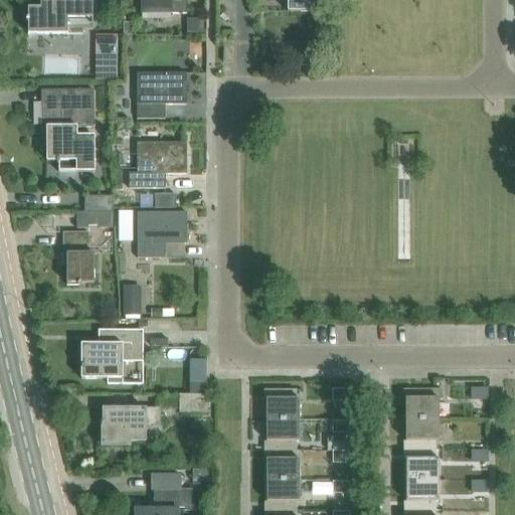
[(82,25),(92,25),(92,1),(88,1),(87,0),(52,0),(52,1),(40,1),(40,9),(28,9),(28,18),(26,18),(26,22),(28,22),(28,34),(67,34),(67,30),(82,30),(82,25)]
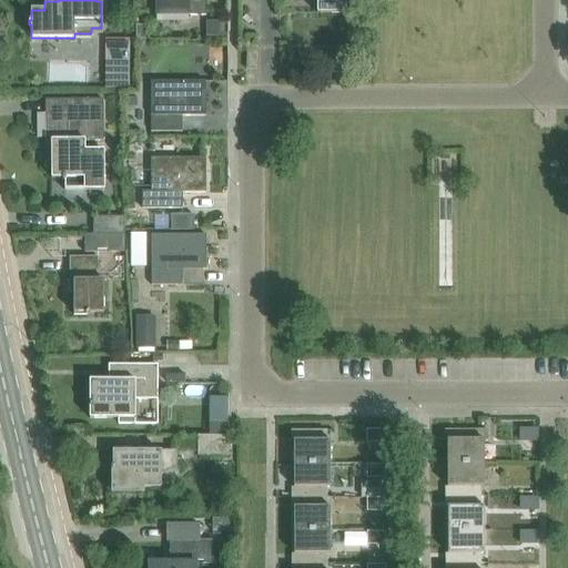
[(154,0),(154,11),(188,11),(188,16),(204,16),(204,0),(154,0)]
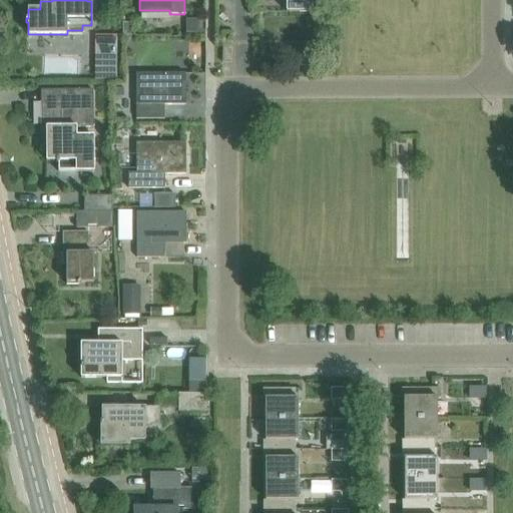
[(287,0),(287,13),(312,13),(312,0),(287,0)]
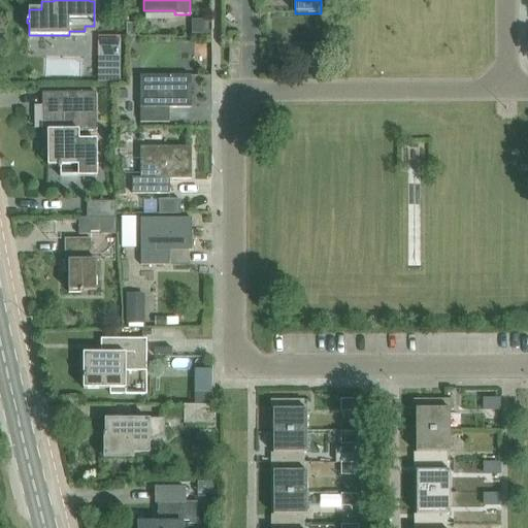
[(117,40),(99,40),(99,81),(117,81),(117,40)]
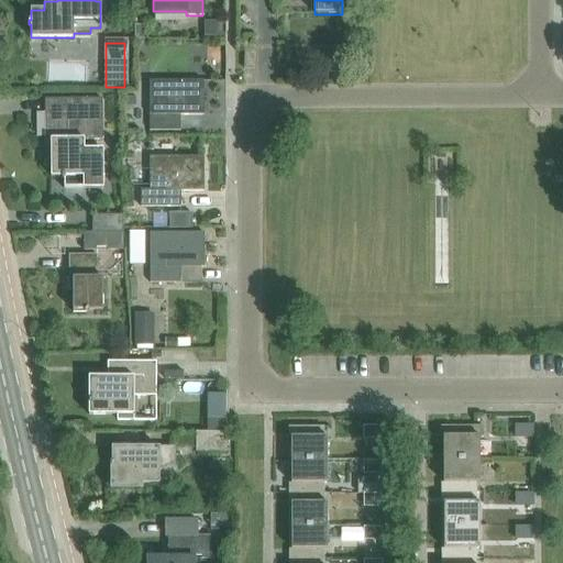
[(55,64),(69,63),(68,47),(55,47),(55,64)]
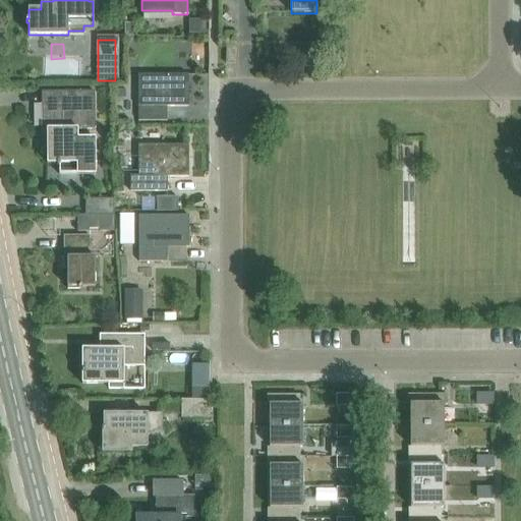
[(183,108),(183,75),(142,75),(142,107),(138,107),(138,121),(161,121),(161,108),(183,108)]
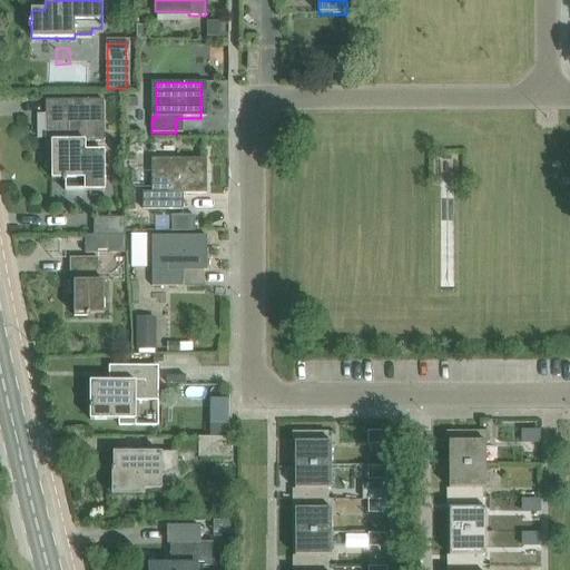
[(65,192),(104,190),(104,151),(85,151),(85,141),(104,141),(104,100),(45,100),(46,149),(51,150),(51,179),(62,179),(62,182),(65,182),(65,192)]
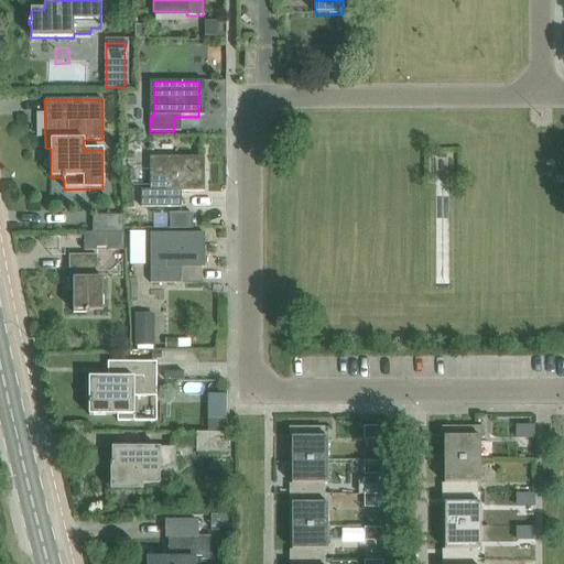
[(174,193),(199,193),(199,159),(143,159),(143,192),(134,192),(134,208),(174,208),(174,193)]
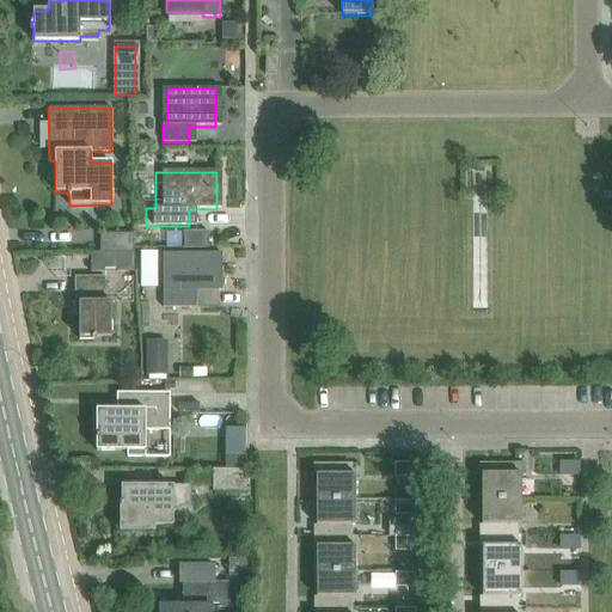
[(133,254),(133,236),(101,234),(99,254),(133,254)]
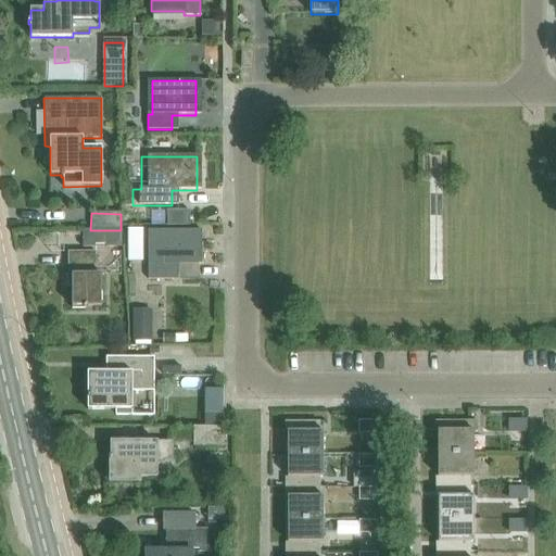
[(83,249),(115,249),(115,231),(83,232),(83,249)]
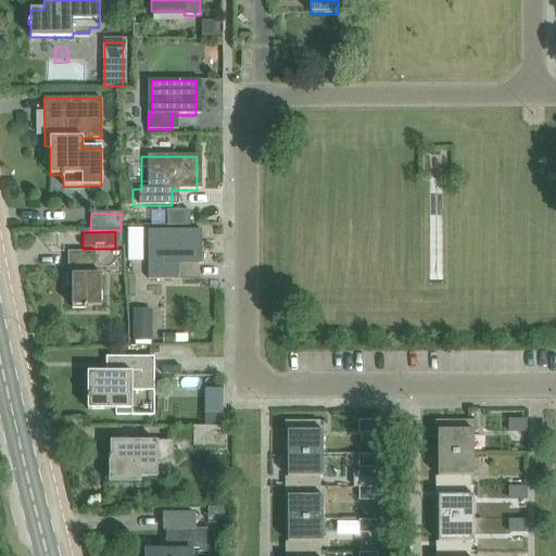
[(172,265),(197,265),(197,231),(153,231),(153,264),(148,264),(148,280),(173,280),(172,265)]
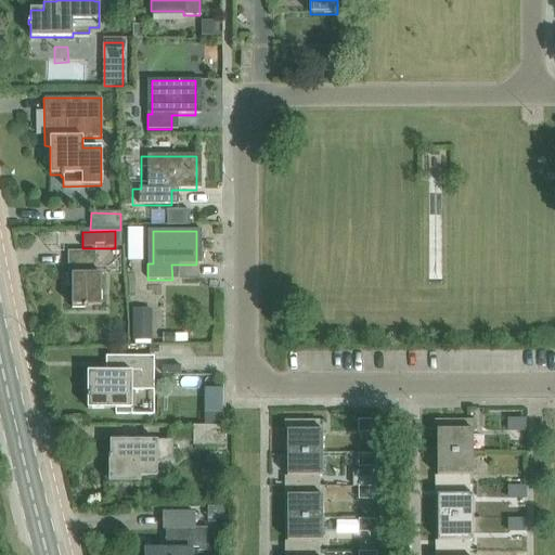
[(72,309),(84,309),(86,309),(86,307),(101,307),(101,275),(95,275),(95,253),(67,253),(68,286),(72,286),(72,307),(72,309)]
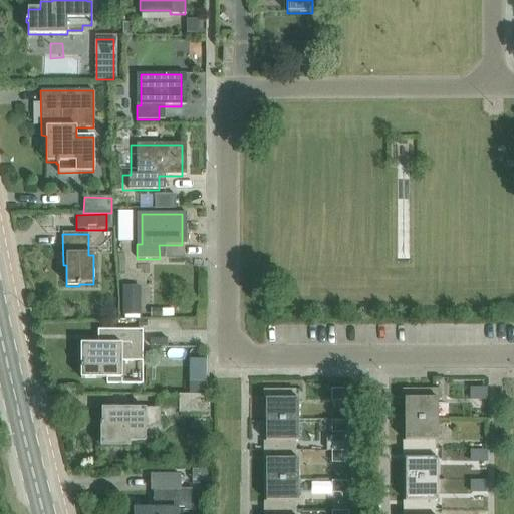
[(121,361),(143,361),(142,331),(106,331),(106,345),(80,345),(80,380),(106,380),(106,384),(121,384),(121,361)]
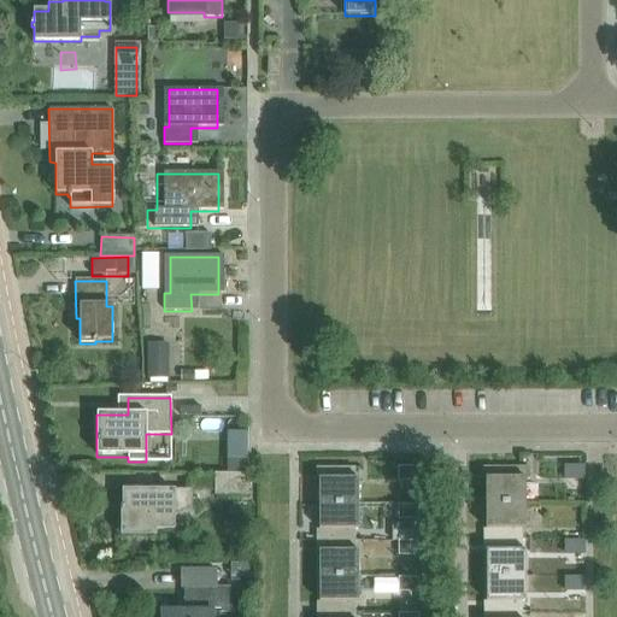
[(524,504),(524,479),(529,479),(529,468),(487,468),(487,479),(486,479),(486,504),(524,504)]
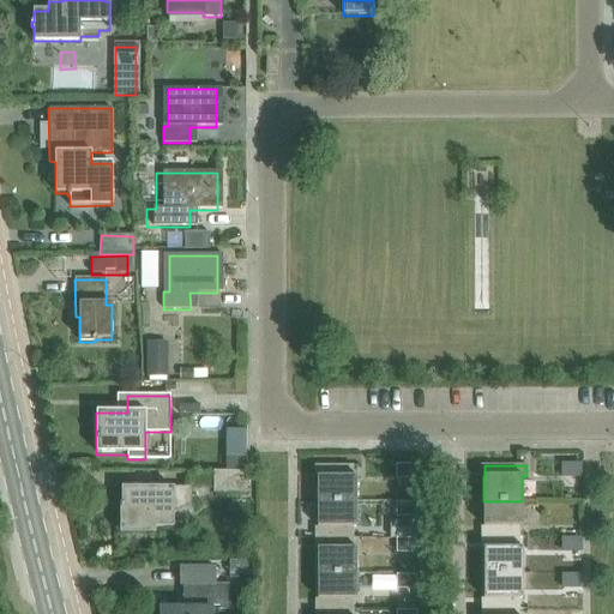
[(317,503),(355,503),(355,477),(347,477),(347,467),(318,467),(318,477),(317,477),(317,503)]
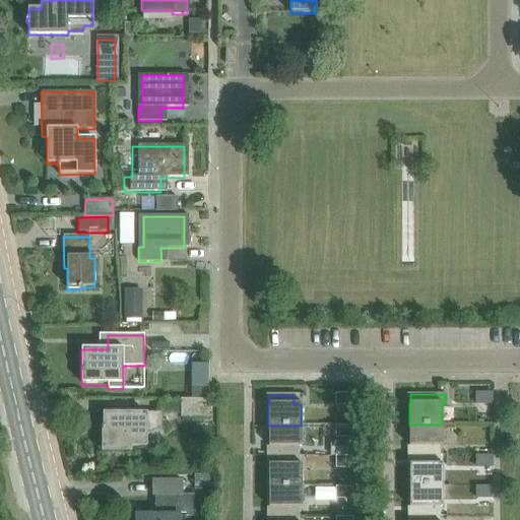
[(335,395),(335,405),(350,405),(350,395),(335,395)]
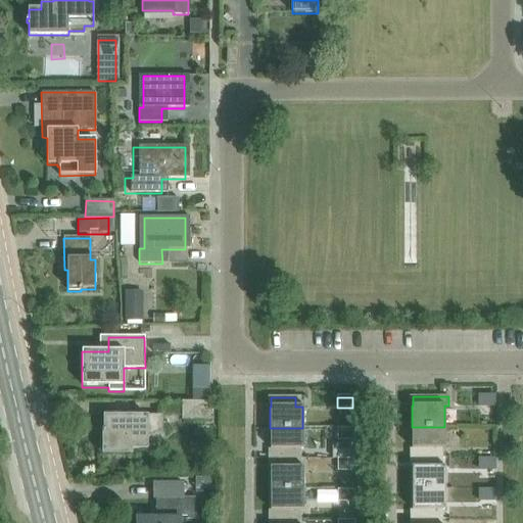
[(210,419),(210,402),(182,402),(182,419),(210,419)]
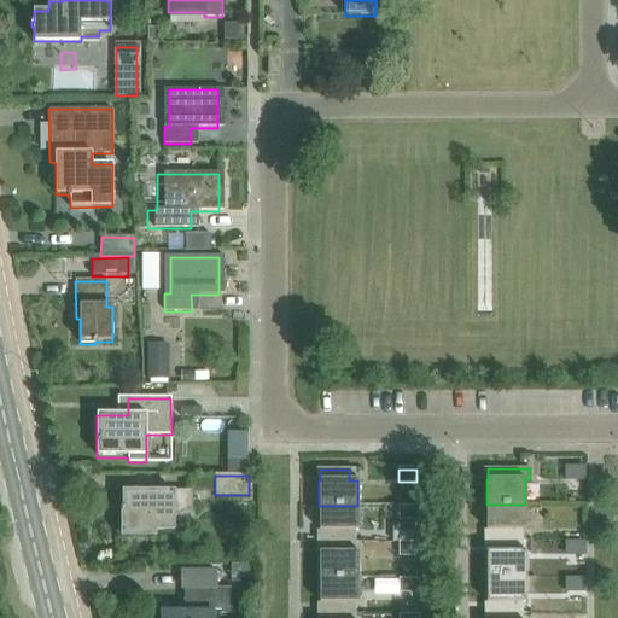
[(174,511),(190,511),(190,491),(122,493),(122,508),(121,508),(121,531),(174,531),(174,511)]
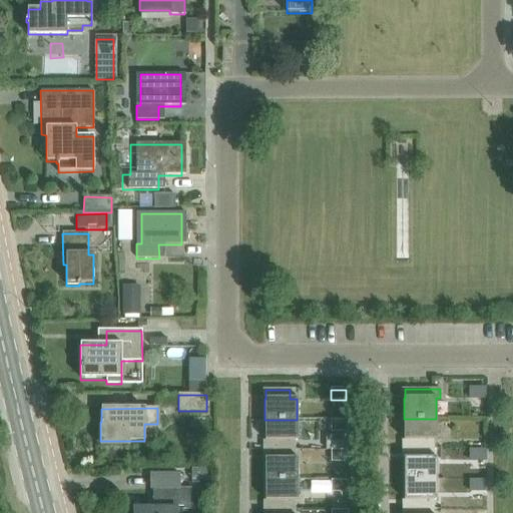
[(436,411),(437,428),(447,428),(446,410),(436,411)]
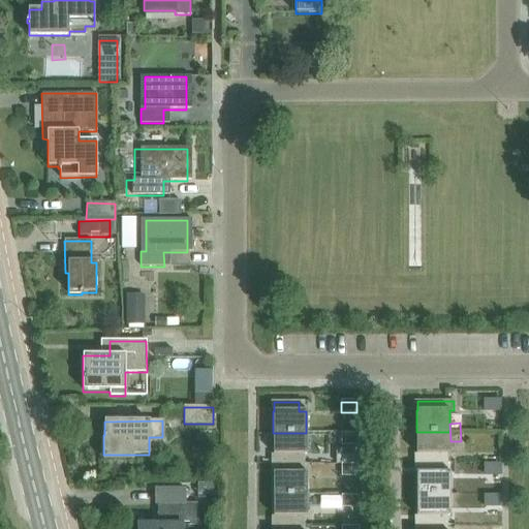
[(449,454),(449,432),(416,432),(416,454),(417,454),(417,463),(447,463),(446,454),(449,454)]
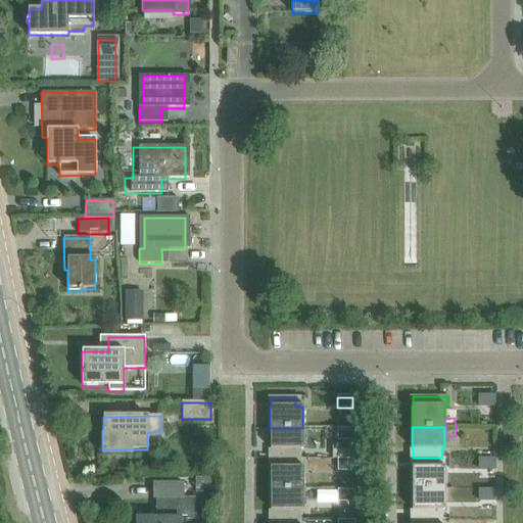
[(302,458),(302,449),(302,428),(270,428),(270,449),(271,449),(271,459),(314,459),(314,458),(302,458)]
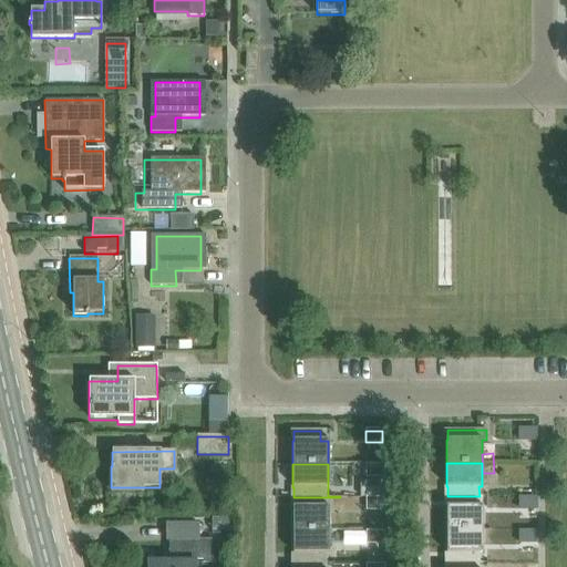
[(382,465),(366,465),(366,476),(382,476),(382,465)]
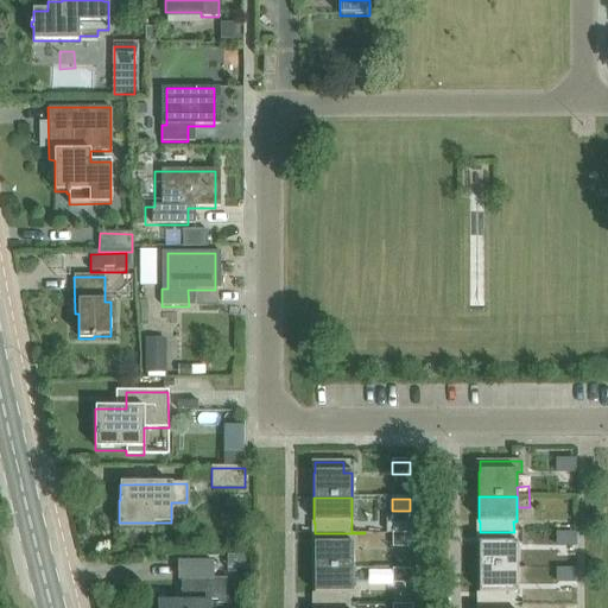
[(517,568),(517,543),(517,532),(514,532),(480,532),(480,543),(479,543),(479,568),(517,568)]
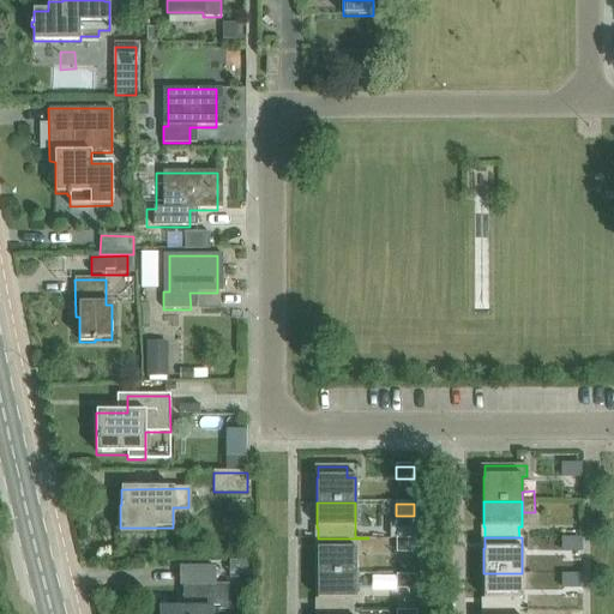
[(356,575),(356,549),(368,549),(368,539),(318,539),(319,549),(317,549),(317,575),(356,575)]
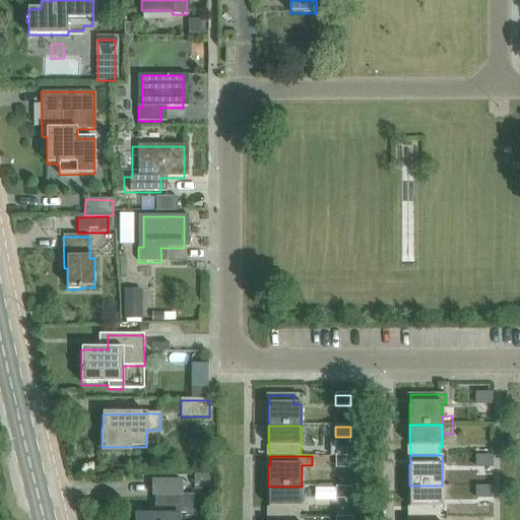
[(350,457),(335,457),(335,467),(350,467),(350,457)]
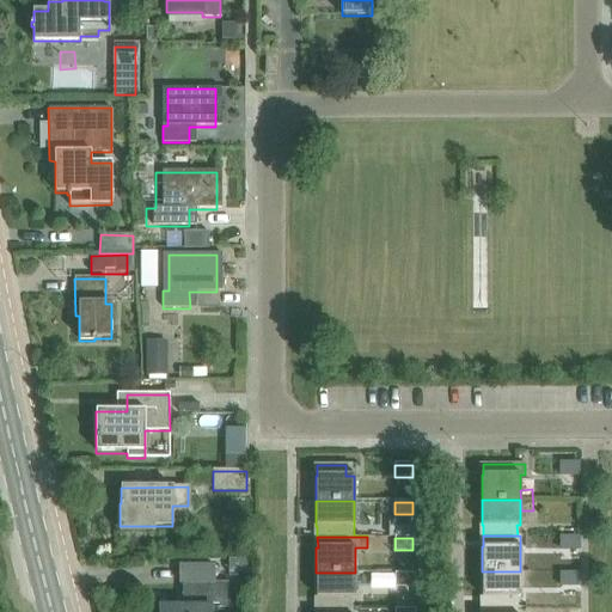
[(580,542),(561,542),(561,556),(580,556),(580,542)]
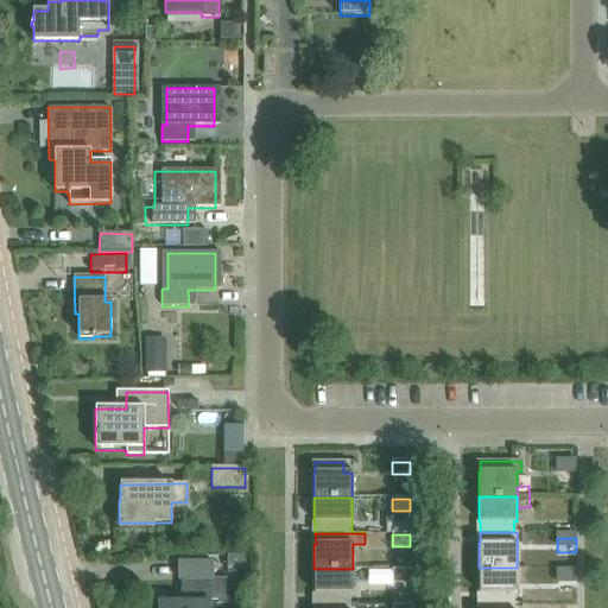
[(208,607),(209,605),(227,605),(227,588),(215,588),(215,580),(213,580),(211,562),(181,563),(181,580),(187,580),(187,603),(159,603),(159,607),(208,607)]
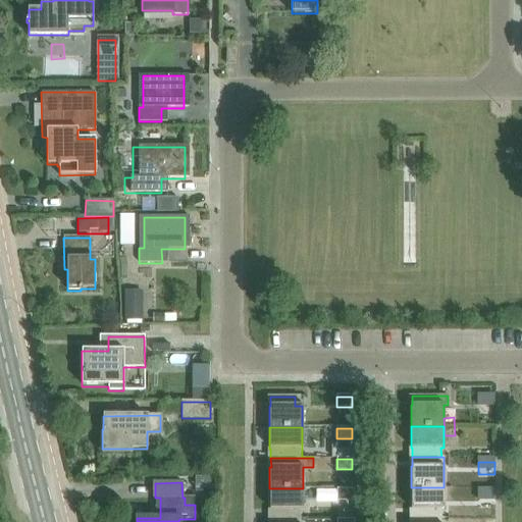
[(485,507),(488,485),(477,483),(474,505),(485,507)]
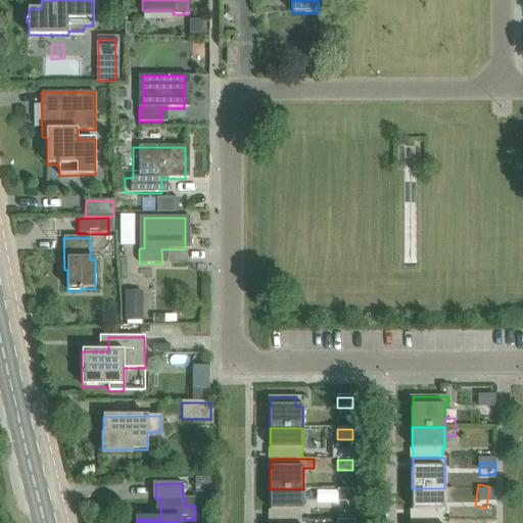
[(444,505),(444,488),(412,488),(412,510),(413,510),(413,519),(455,519),(455,505),(444,505)]
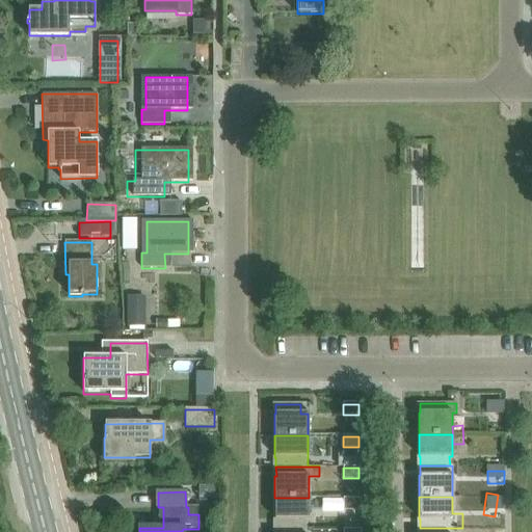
[(306,529),(306,520),(309,520),(309,498),(274,498),(274,520),(276,520),(276,529),(306,529)]
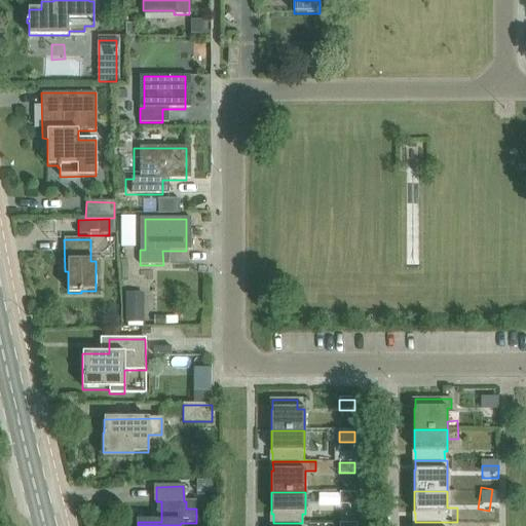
[(354,492),(339,492),(339,502),(354,502),(354,492)]
